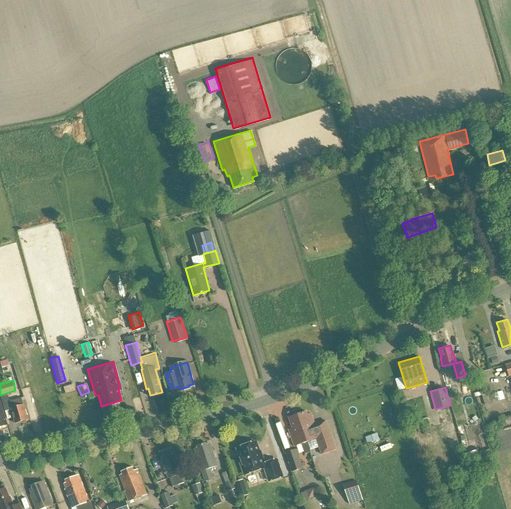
[(501,387),(482,393),(485,402),(504,396),(501,387)]
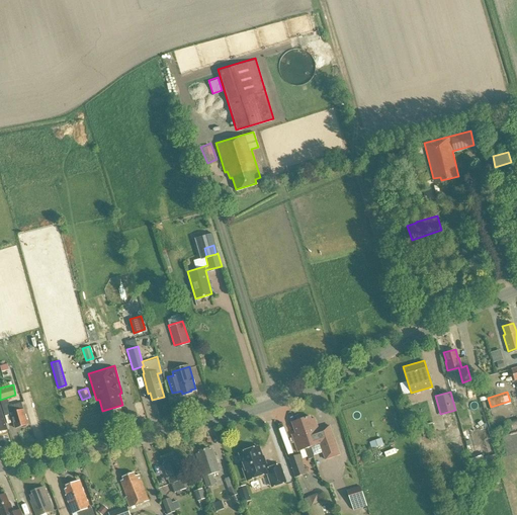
[(27,423),(20,401),(8,405),(14,427),(20,425),(21,426),(25,425),(25,424),(27,423)]
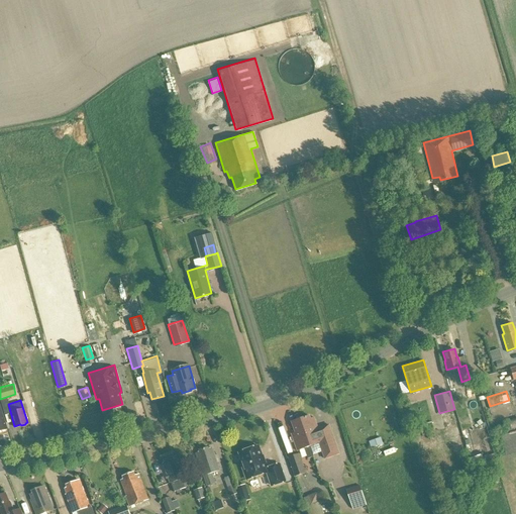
[(308,414),(299,417),(309,444),(320,440),(325,456),(337,452),(327,423),(317,427),(313,416),(309,417),(308,414)]
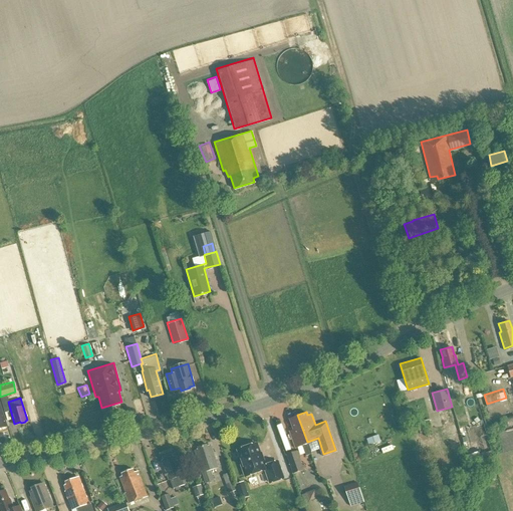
[(295,447),(307,442),(297,415),(288,418),(292,429),(289,430),(295,447)]
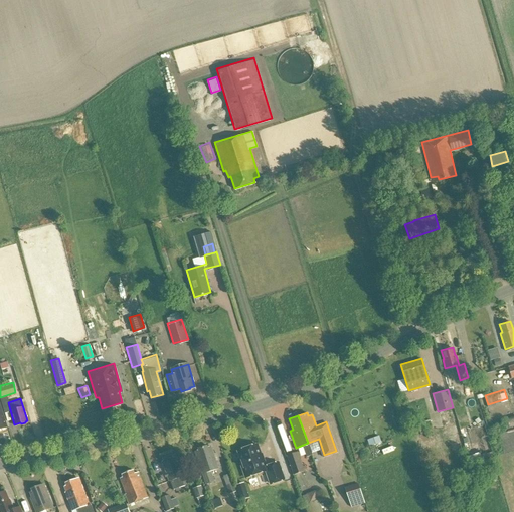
[(378,433),(367,436),(369,443),(380,439),(378,433)]
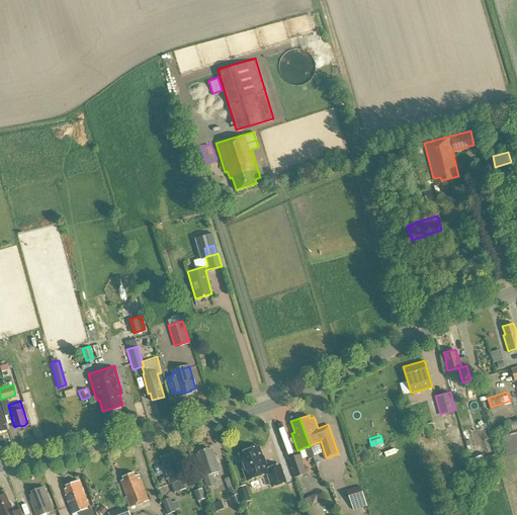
[(263,461),(258,445),(239,452),(243,464),(242,464),(247,479),(267,471),(271,485),(284,481),(278,463),(266,467),(264,461),(263,461)]
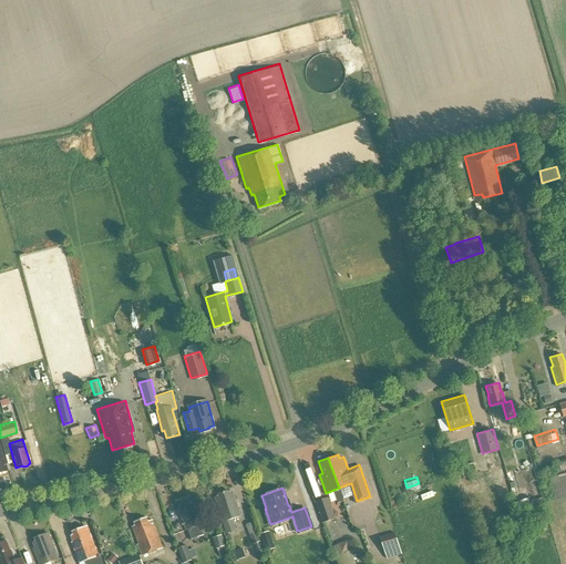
[(232,490),(227,491),(227,489),(217,492),(217,494),(214,495),(226,531),(234,529),(230,518),(239,514),(232,490)]
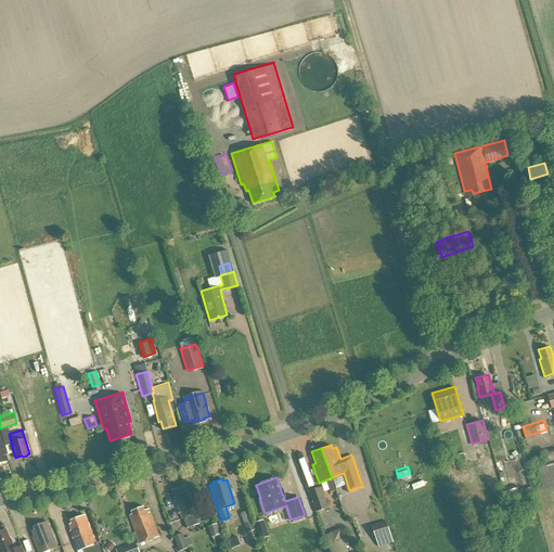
[(505,496),(529,490),(528,485),(518,487),(517,485),(516,482),(503,485),(505,496)]
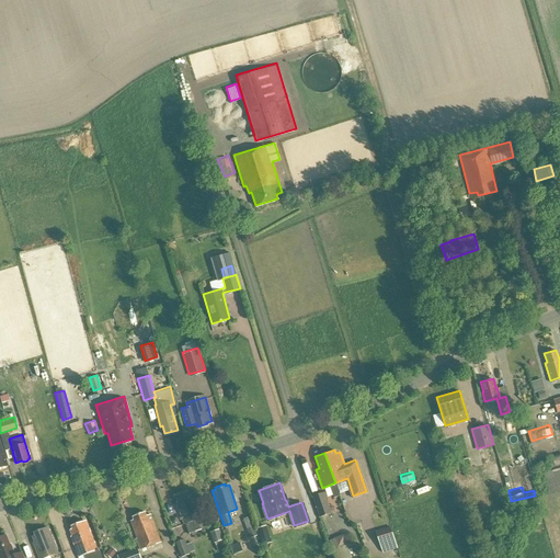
[(319,515),(331,511),(323,490),(311,494),(319,515)]
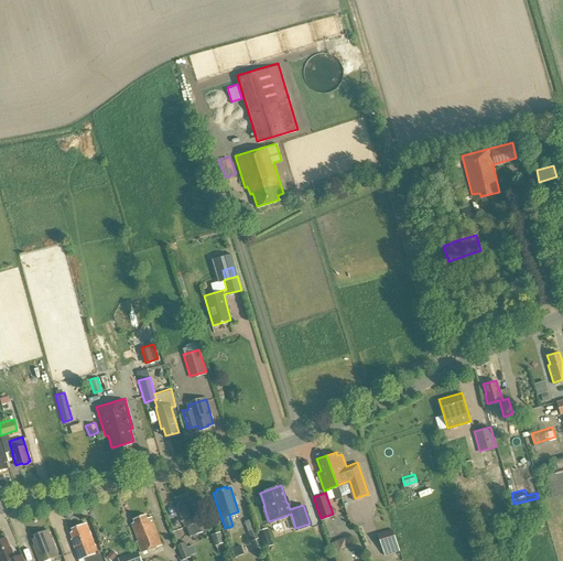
[(179,503),(176,504),(184,526),(185,525),(190,535),(203,529),(199,520),(192,498),(187,499),(186,496),(177,500),(179,503)]
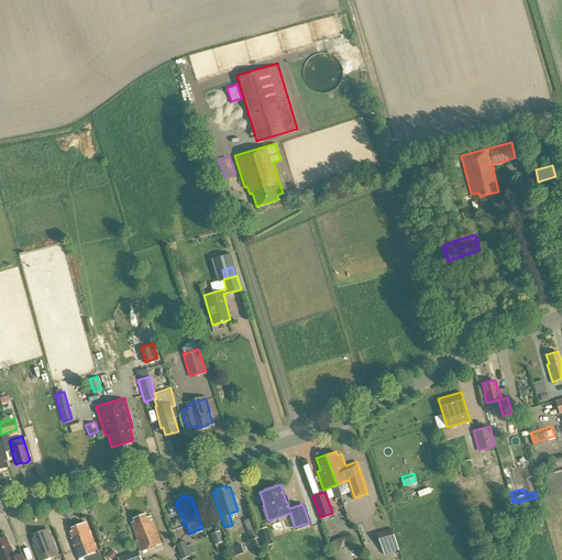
[(132,517),(133,520),(131,522),(138,539),(136,539),(140,550),(161,542),(151,515),(145,516),(144,512),(132,517)]
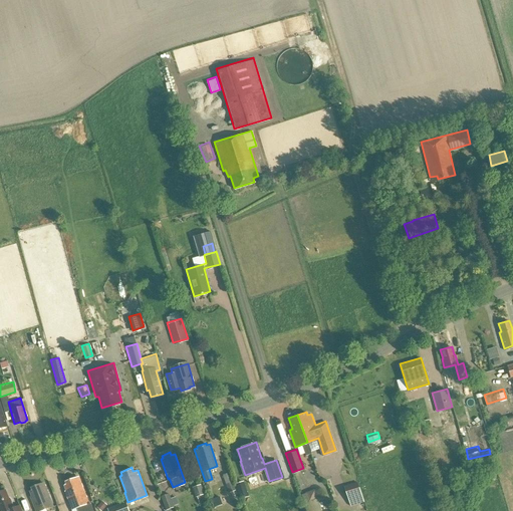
[(234,488),(228,471),(222,473),(228,490),(234,488)]
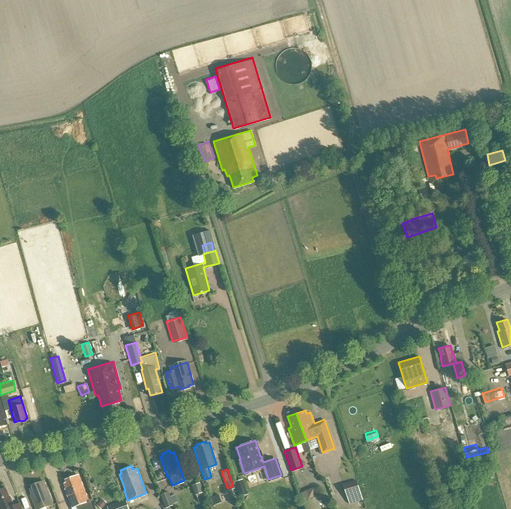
[(87,499),(78,474),(74,476),(73,475),(64,479),(65,482),(63,483),(65,488),(64,488),(71,507),(76,505),(78,508),(91,508),(92,508),(89,499),(87,499)]
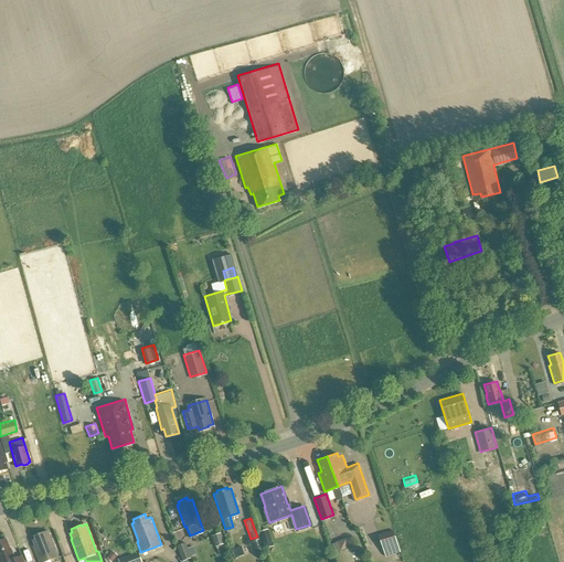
[(264,548),(273,544),(267,528),(258,531),(264,548)]
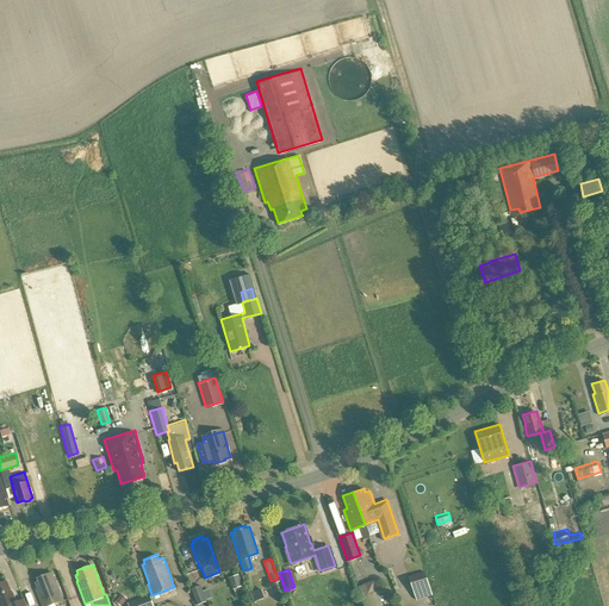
[(427,587),(422,570),(410,574),(417,594),(427,591),(426,588),(427,587)]
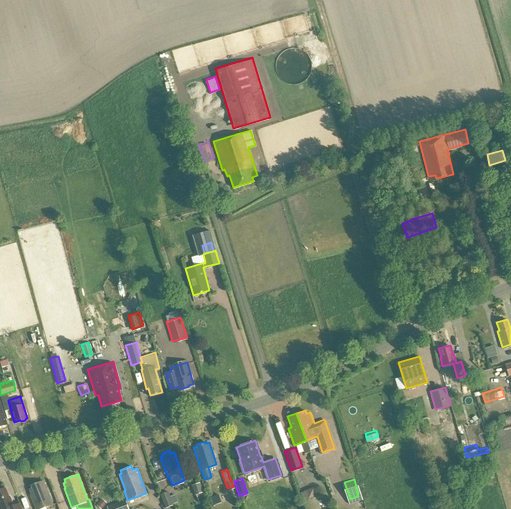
[(35,508),(52,503),(43,480),(39,481),(30,484),(31,487),(28,488),(30,493),(29,493),(35,508)]
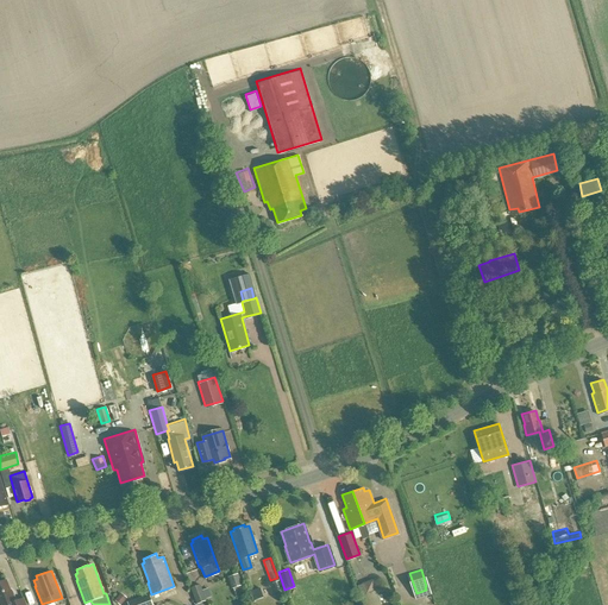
[(242,583),(237,572),(226,575),(231,587),(232,586),(234,593),(245,588),(243,583),(242,583)]
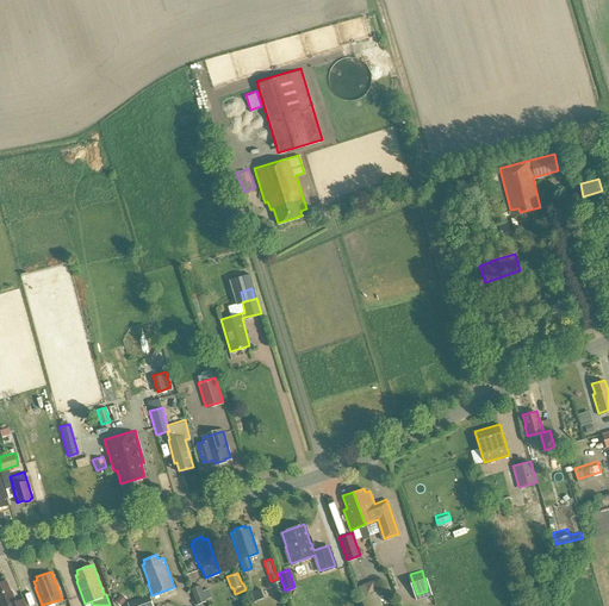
[(377,589),(373,579),(362,583),(366,593),(377,589)]
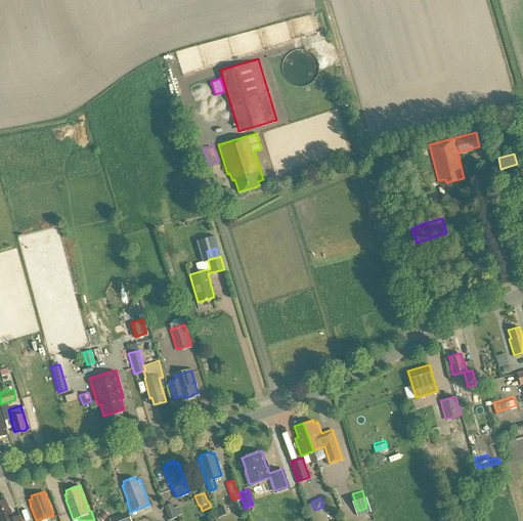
[(7,506),(4,498),(0,500),(0,520),(22,520),(19,514),(13,516),(9,506),(7,506)]
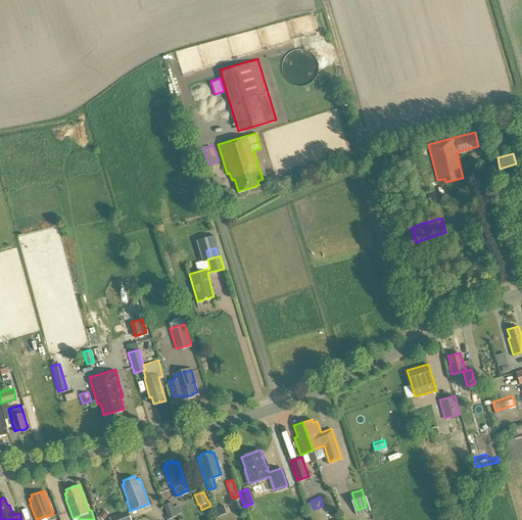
[(173,506),(171,501),(162,504),(168,518),(176,515),(176,513),(181,511),(178,504),(173,506)]
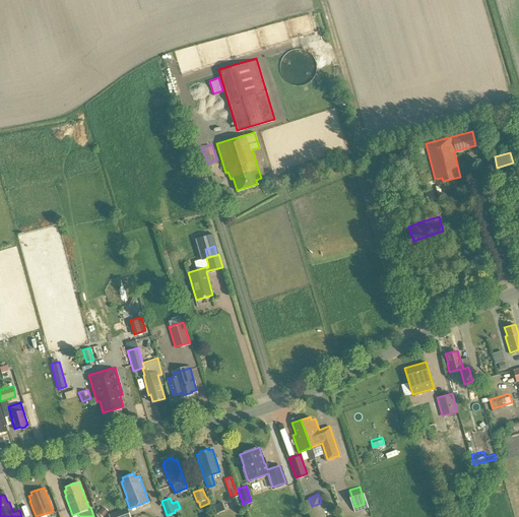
[(325,516),(320,504),(306,509),(309,516),(325,516)]
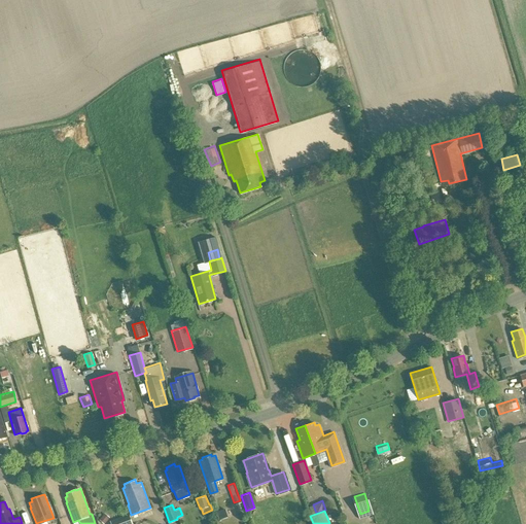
[(131,523),(128,513),(109,520),(110,523),(131,523)]
